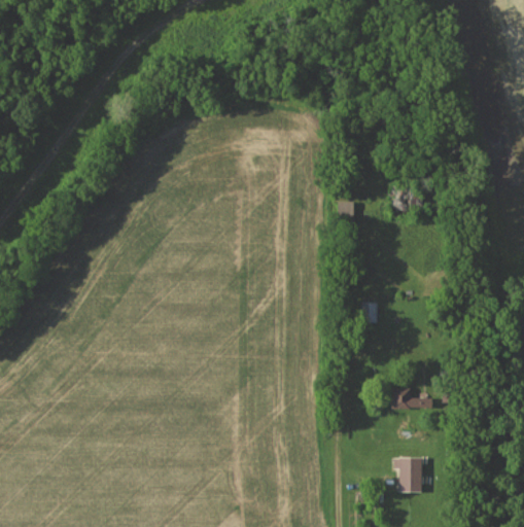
[(394,184),(411,184),(411,188),(429,188),(429,208),(411,208),(411,213),(394,213),(394,184)]
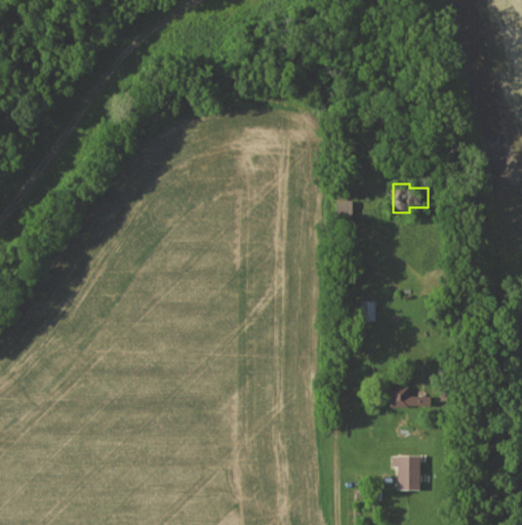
[(334,201),(352,201),(352,221),(334,221),(334,201)]
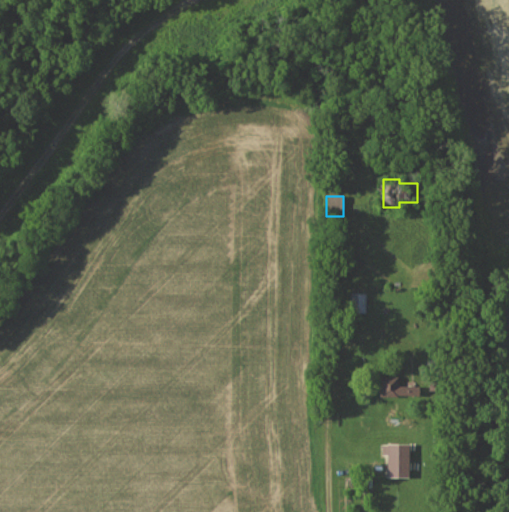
[(349,293),(366,293),(365,313),(348,312),(349,293)]
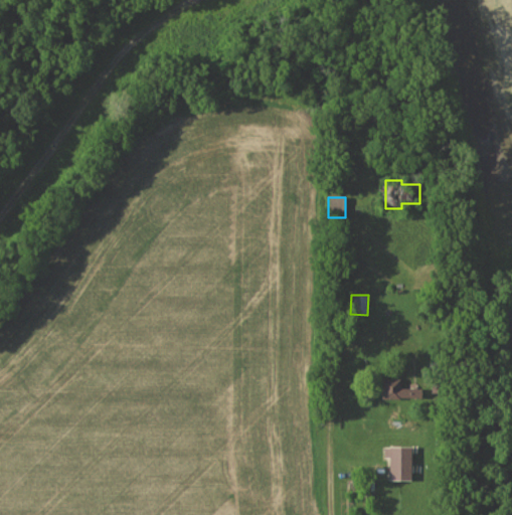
[(384,380),(399,380),(399,388),(421,388),(421,396),(384,396),(384,380)]
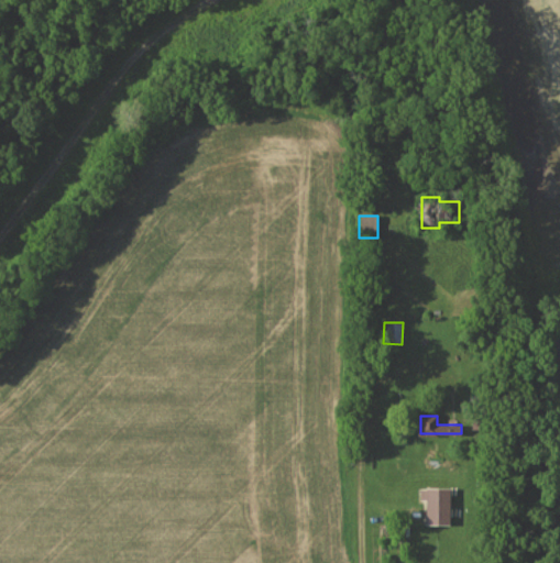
[(474,419),(492,419),(492,430),(474,430),(474,419)]
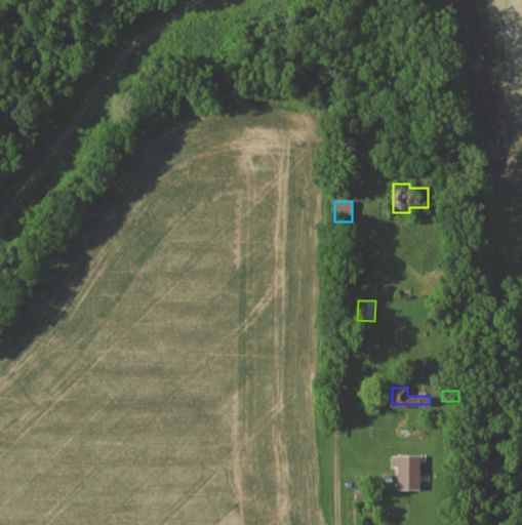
[(397,492),(418,493),(420,459),(393,458),(393,470),(398,470),(397,492)]
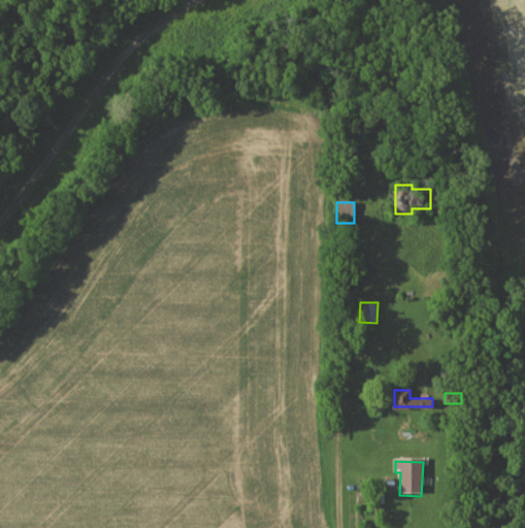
All buildings are outlined.
